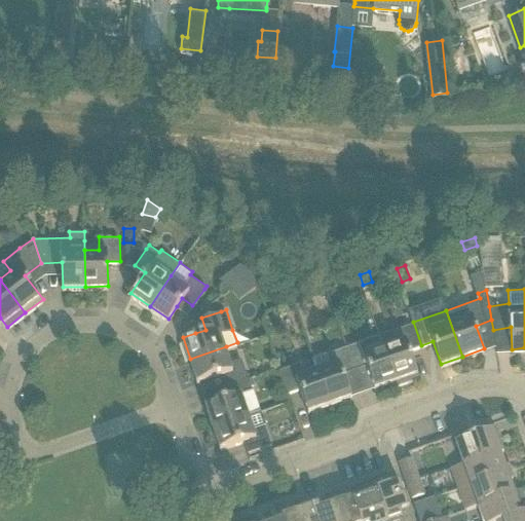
[(413,322),(380,333),(384,344),(396,379),(398,383),(419,376),(409,348),(421,345),(413,322)]
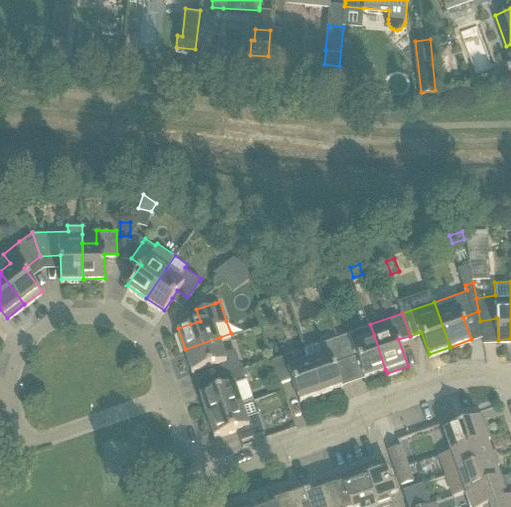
[(385,369),(374,335),(370,324),(337,335),(345,358),(357,354),(365,377),(385,369)]
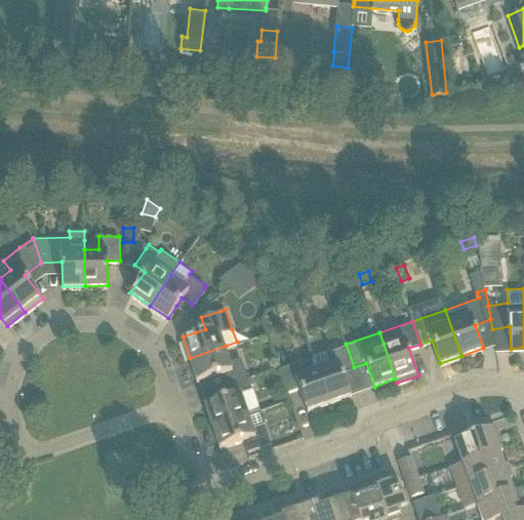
[(343,371),(354,367),(346,344),(326,351),(330,362),(317,367),(329,402),(351,395),(343,371)]
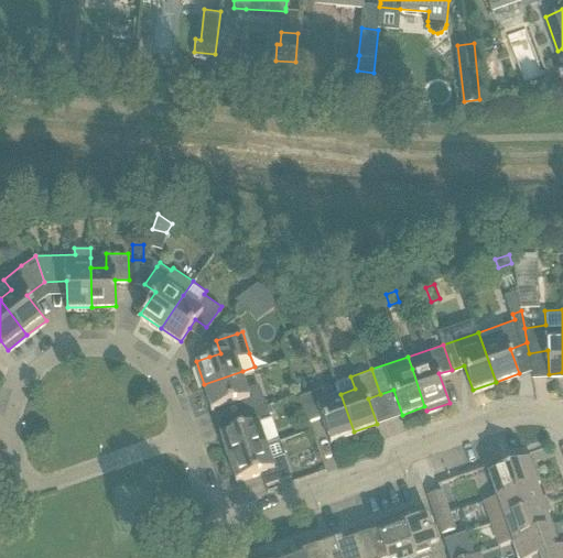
[(259,381),(247,385),(242,371),(204,384),(212,407),(237,398),(241,412),(267,403),(259,381)]
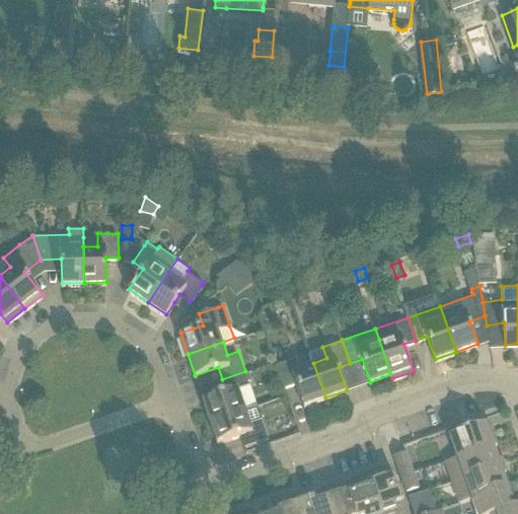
[(313,363),(300,368),(296,356),(277,363),(285,386),(296,382),(304,405),(325,397),(313,363)]
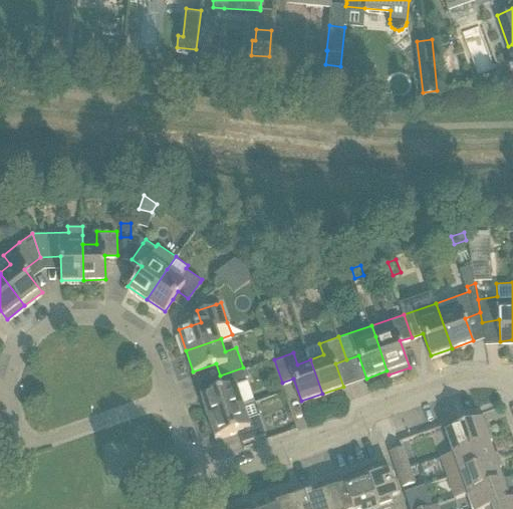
[(204,394),(201,395),(209,416),(243,404),(254,400),(250,386),(243,367),(220,375),(224,387),(204,394)]
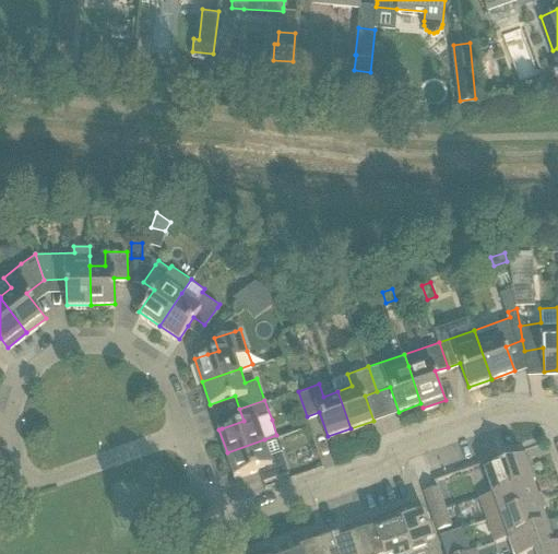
[(281,448),(269,452),(264,439),(227,452),(235,475),(260,467),(264,480),(288,471),(281,448)]
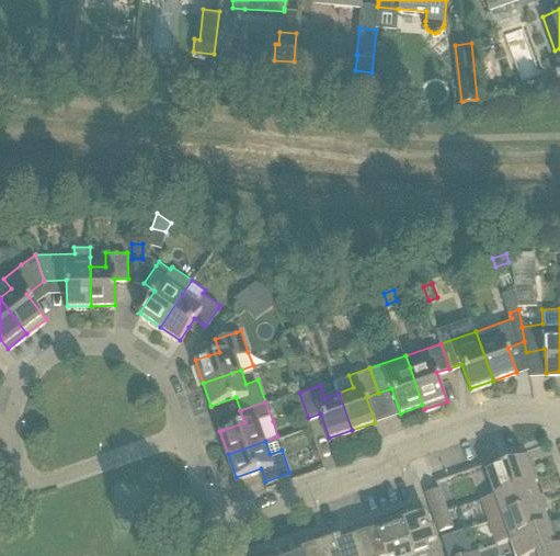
[(507,454),(483,462),(484,462),(491,483),(494,492),(533,479),(537,478),(529,454),(525,456),(520,457),(517,458),(515,451),(507,454)]
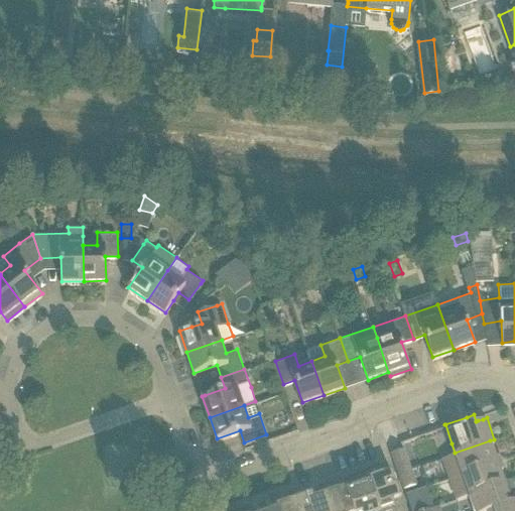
[(499,453),(495,454),(490,440),(455,453),(441,457),(449,478),(501,460),(499,453)]
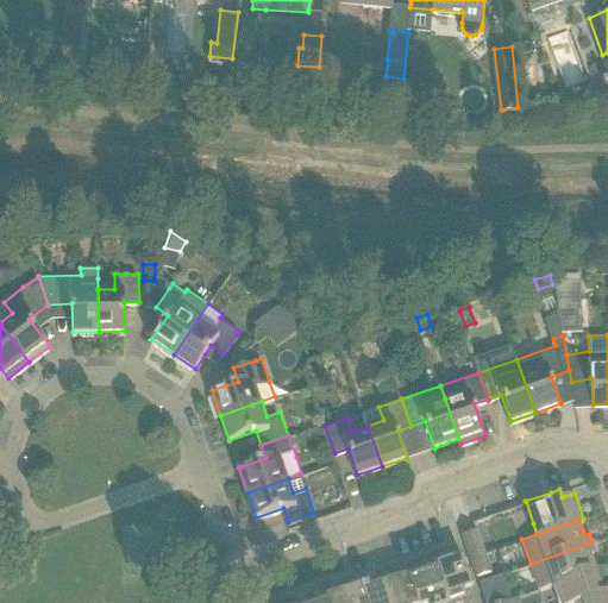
[(472,558),(486,553),(476,527),(463,532),(472,558)]
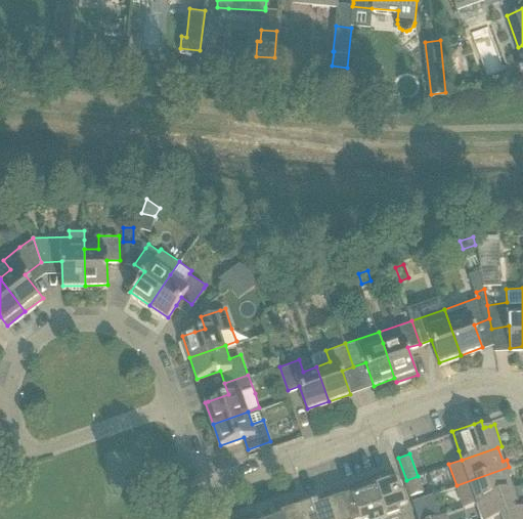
[(508,475),(511,473),(509,467),(456,485),(464,506),(475,502),(513,488),(508,475)]
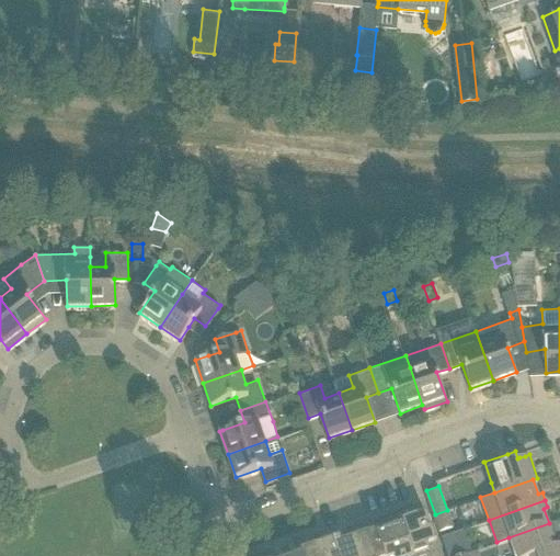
[(426,510),(418,513),(415,506),(398,512),(413,555),(430,549),(426,541),(435,537),(426,510)]
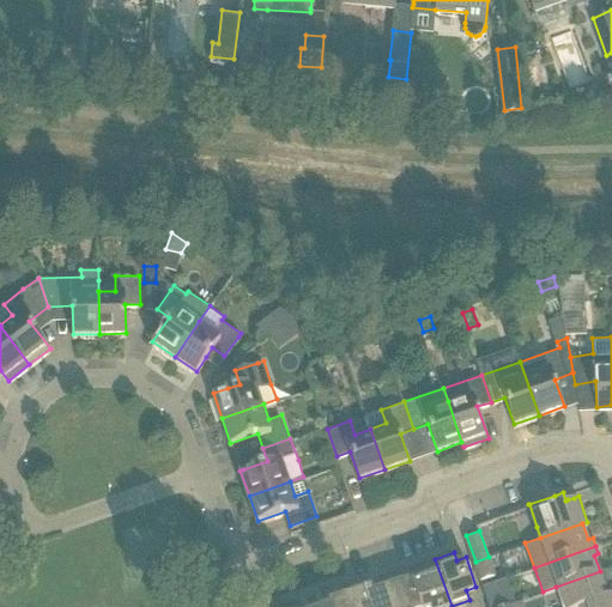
[(495,572),(491,564),(489,557),(476,562),(480,577),(495,572)]
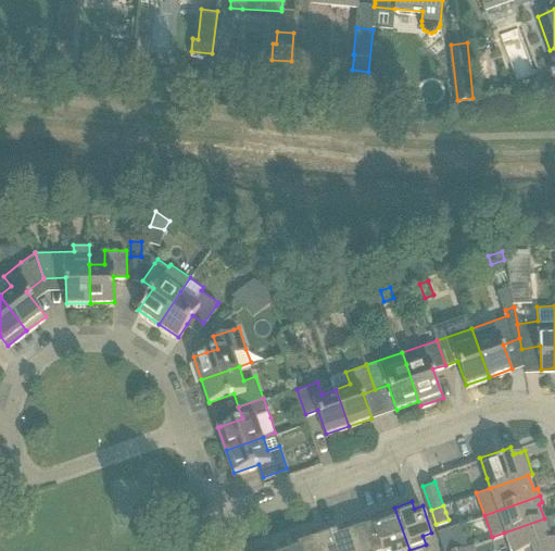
[(408,550),(410,550),(394,508),(378,513),(380,520),(373,523),(382,550),(408,550)]
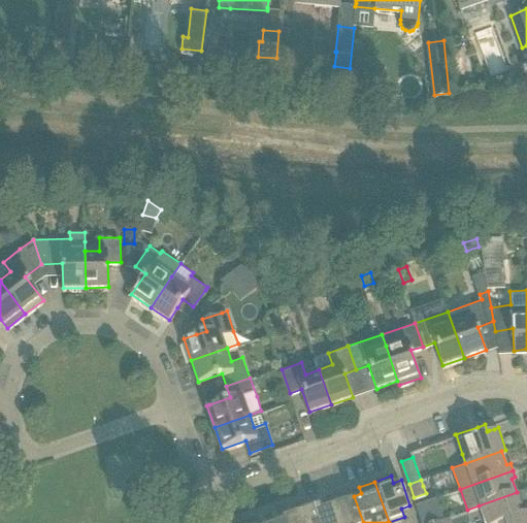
[(517,492),(479,505),(484,522),(495,522),(526,512),(526,504),(522,490),(517,492)]
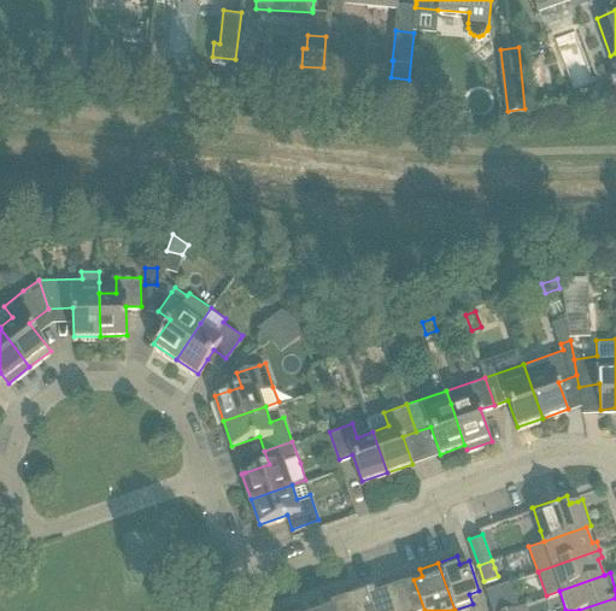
[(414,580),(405,583),(402,575),(383,582),(393,610),(420,610),(424,610),(414,580)]
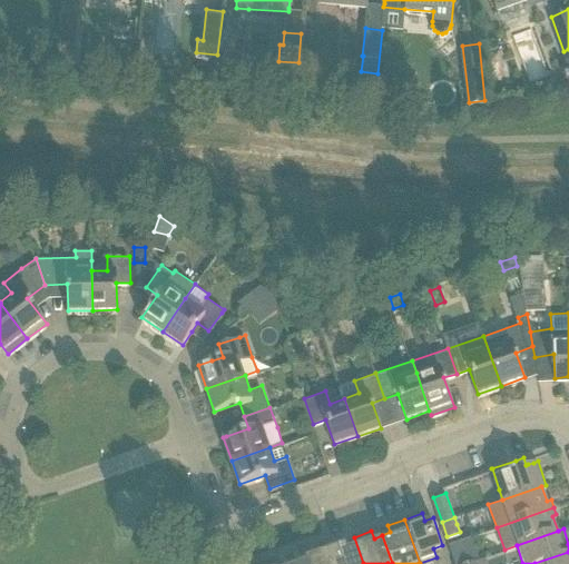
[(363,563),(354,537),(337,543),(337,545),(330,547),(335,563),(363,563)]
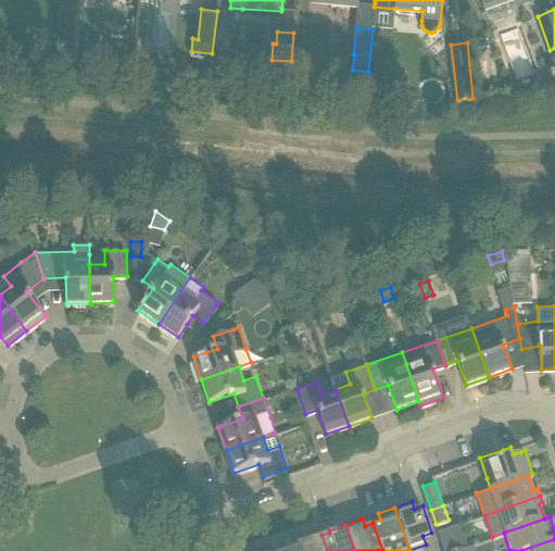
[(455,547),(465,545),(458,528),(439,535),(443,550),(451,550),(456,549),(455,547)]
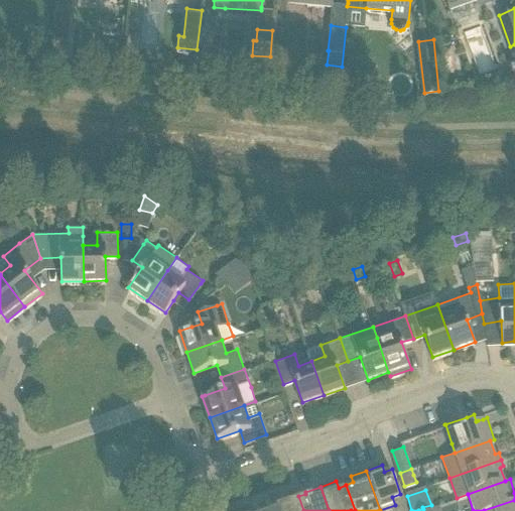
[(303,510),(298,496),(291,499),(288,493),(273,498),(277,510),(303,510)]
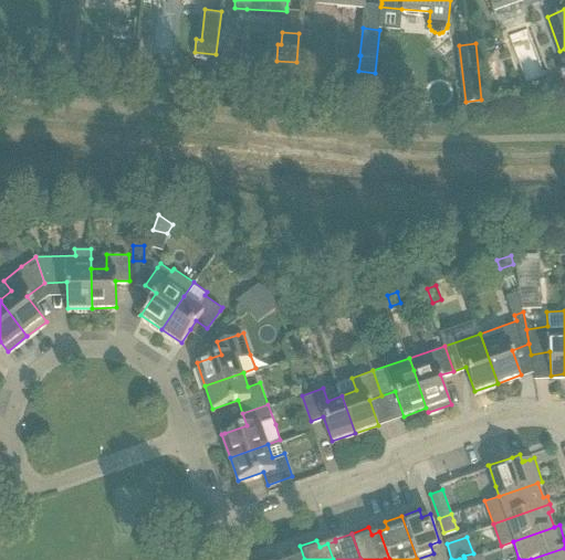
[(304,559),(300,546),(283,551),(285,558),(280,559),(304,559)]
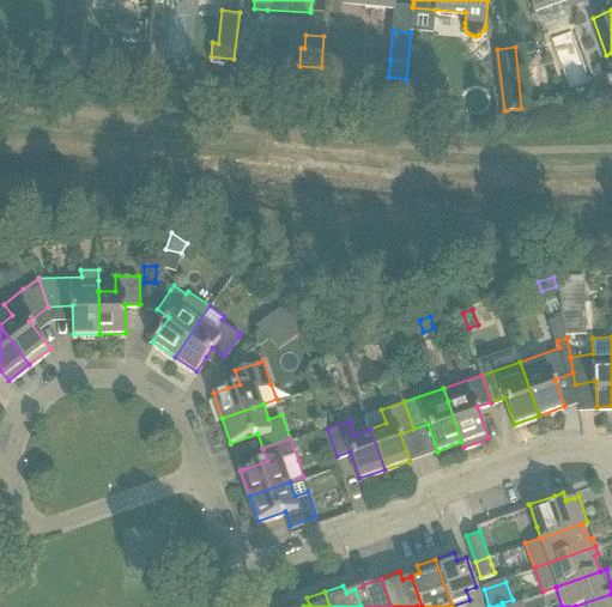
[(611,594),(575,606),(611,606),(611,594)]
